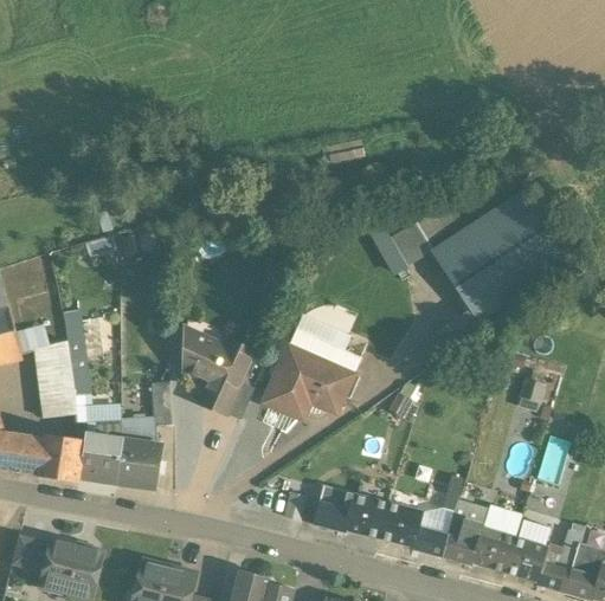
[(328,152),(330,163),(355,159),(353,147),(328,152)]
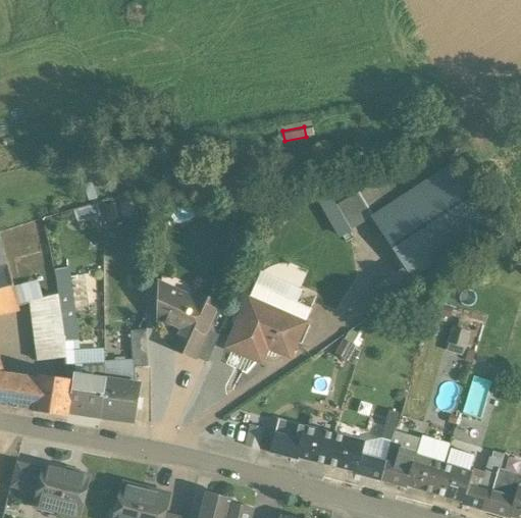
[(460,160),(372,215),(412,276),(499,218),(460,160)]
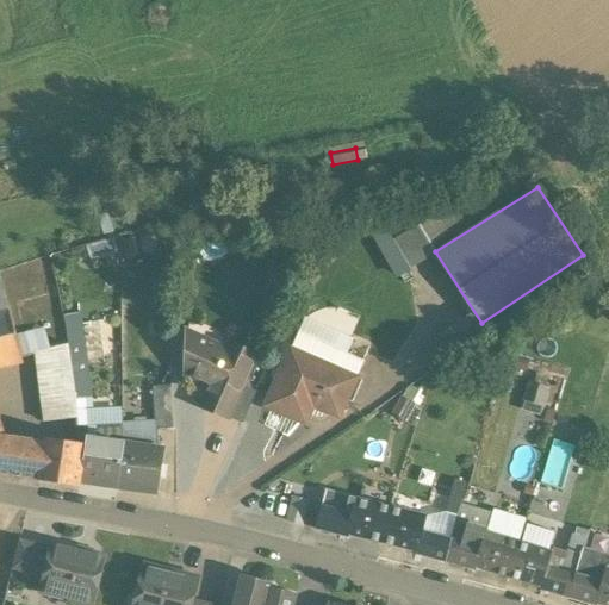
[(0,310),(0,360),(23,354),(17,336),(8,307),(0,310)]
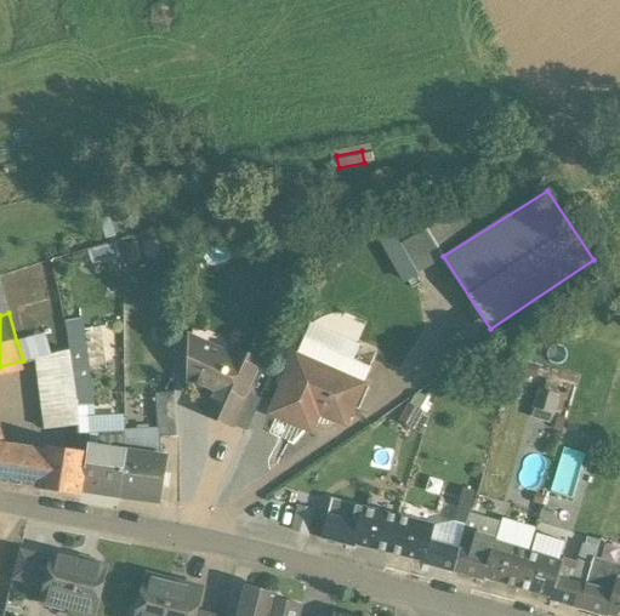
[(66,331),(70,363),(75,398),(79,398),(80,406),(95,404),(83,317),(64,319),(66,331)]
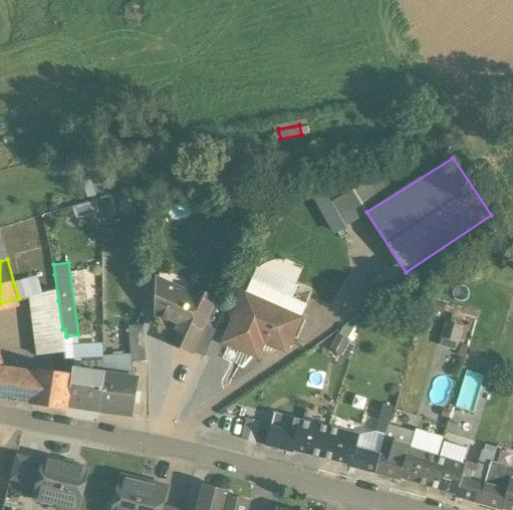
[(54,274),(14,283),(19,298),(28,296),(29,305),(58,300),(54,274)]
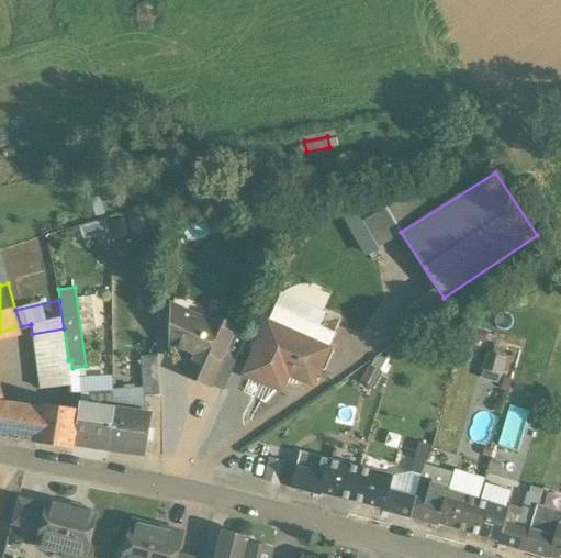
[(275,303),(245,372),(281,388),(288,371),(312,382),(335,330),(275,303)]
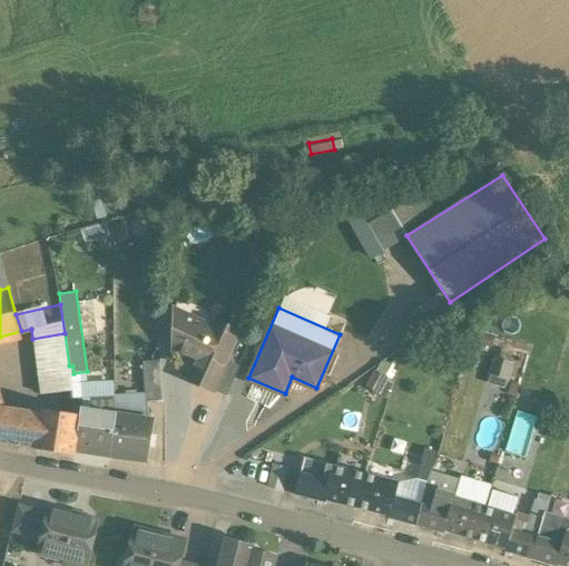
[(215,319),(198,325),(177,315),(177,309),(175,309),(174,347),(198,357),(189,377),(213,388),(226,358),(239,329),(215,319)]
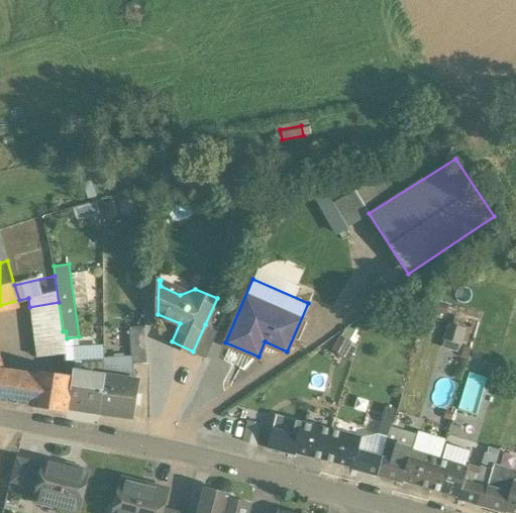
[(29,307),(33,337),(63,331),(59,302),(29,307)]
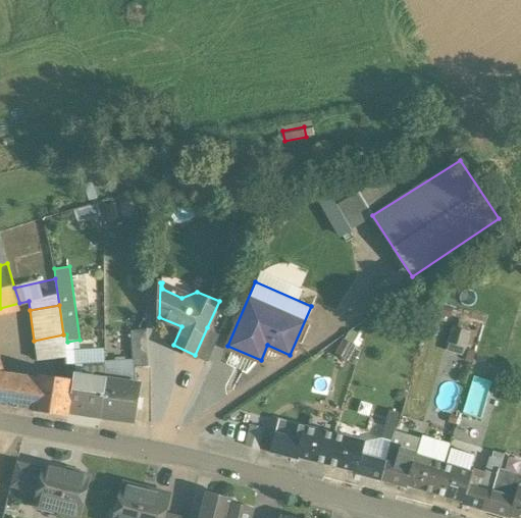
[(219,332),(207,327),(195,355),(207,360),(219,332)]
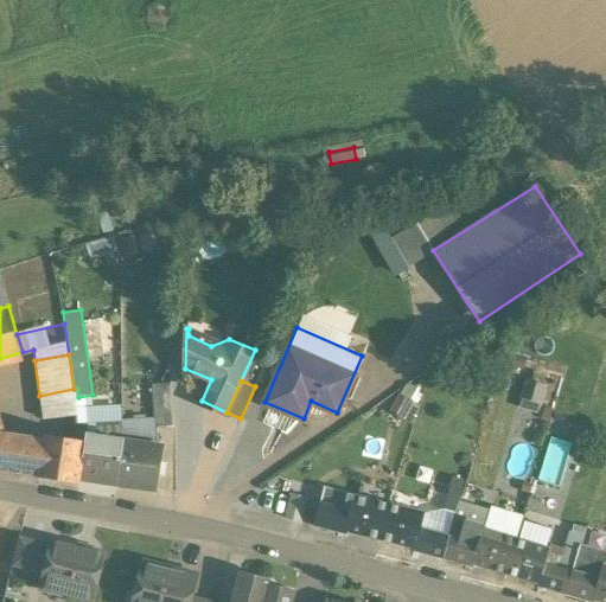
[(152,384),(154,417),(157,417),(157,428),(173,427),(171,383),(152,384)]
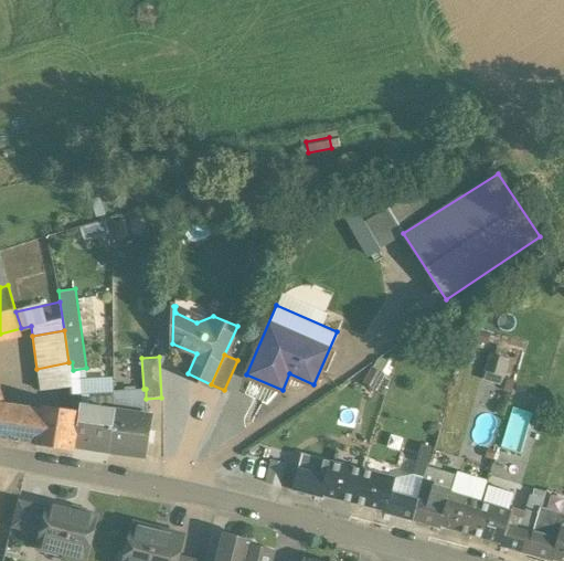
[(68,362),(36,369),(39,391),(74,388),(73,370),(72,362),(68,362)]
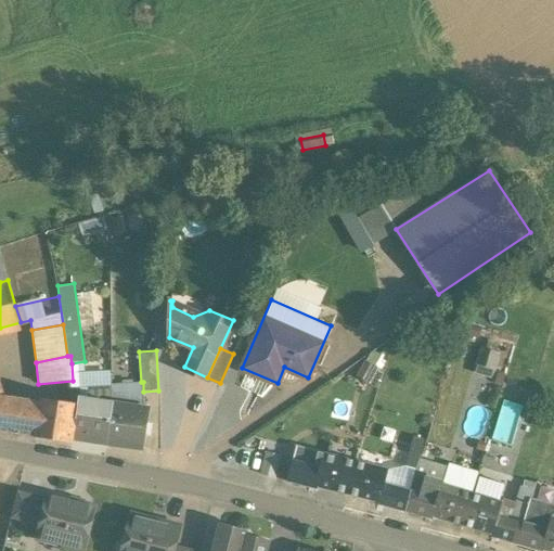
[(113,384),(113,401),(143,407),(143,392),(143,382),(141,382),(113,384)]
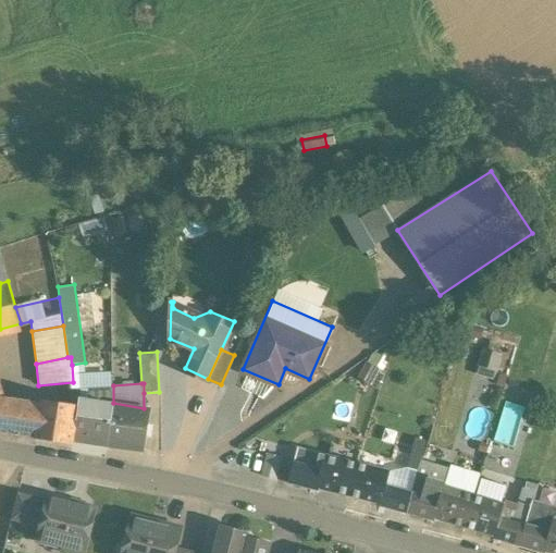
[(79,398),(113,403),(113,385),(81,388),(79,398)]
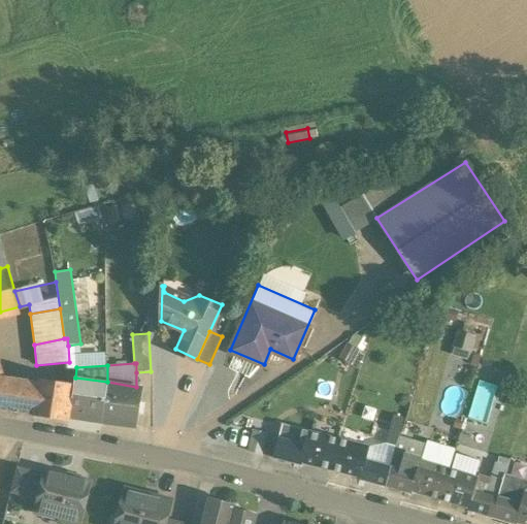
[(41,389),(40,382),(4,377),(0,375),(0,386),(22,390),(40,392),(39,389),(41,389)]
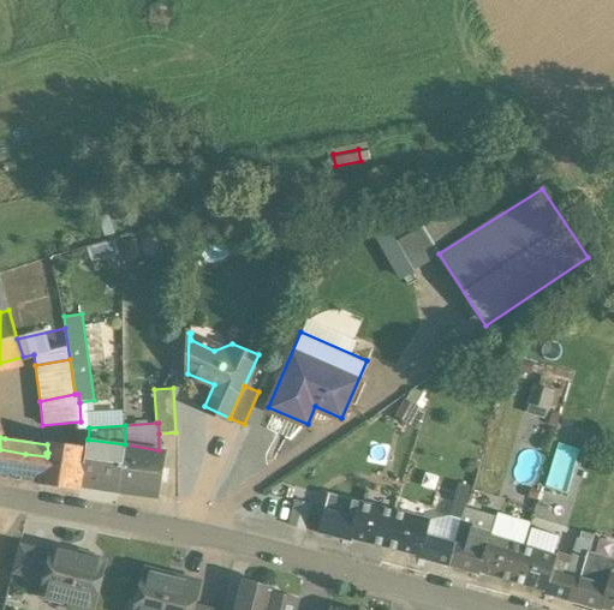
[(87,444),(47,438),(47,444),(48,453),(46,453),(47,456),(25,454),(23,478),(79,488),(82,477),(87,444)]
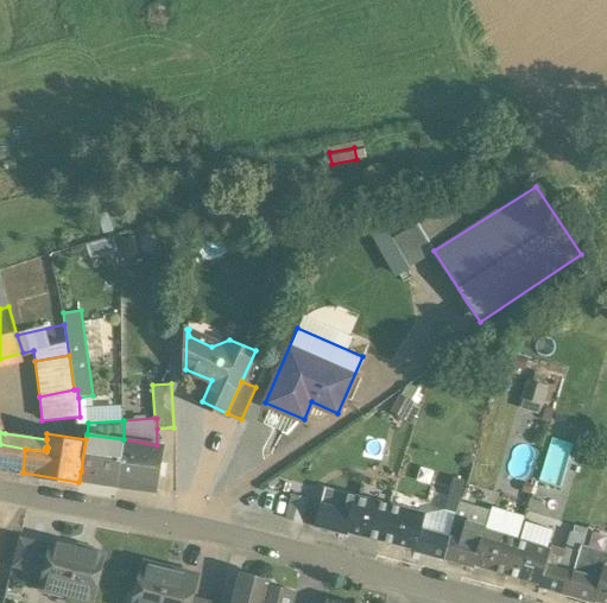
[(124,439),(87,435),(86,439),(81,471),(101,474),(100,478),(118,481),(124,444),(124,439)]
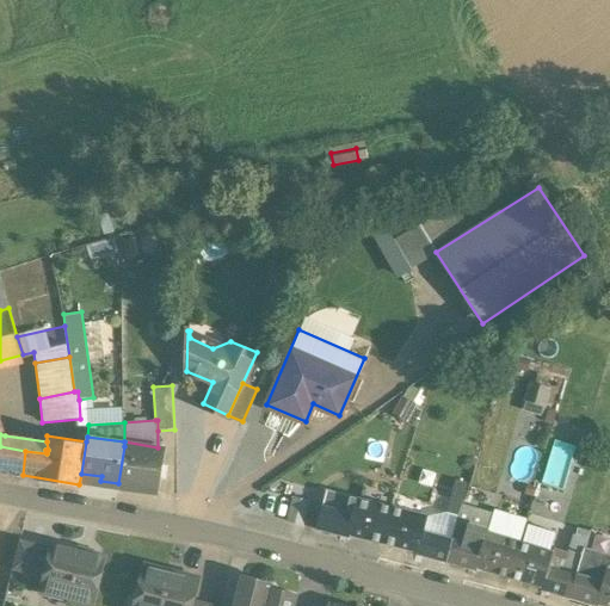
[(544,472),(556,477),(560,469),(562,469),(572,441),(558,437),(544,472)]
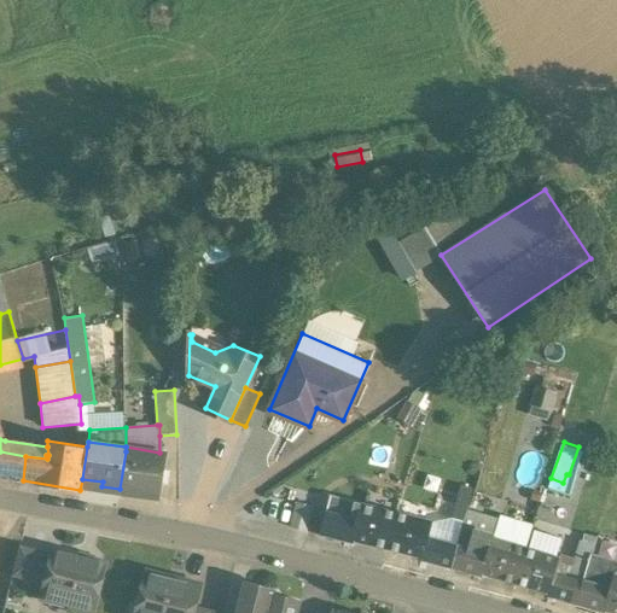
[(159,453),(126,447),(126,451),(120,489),(161,496),(167,454),(159,453)]
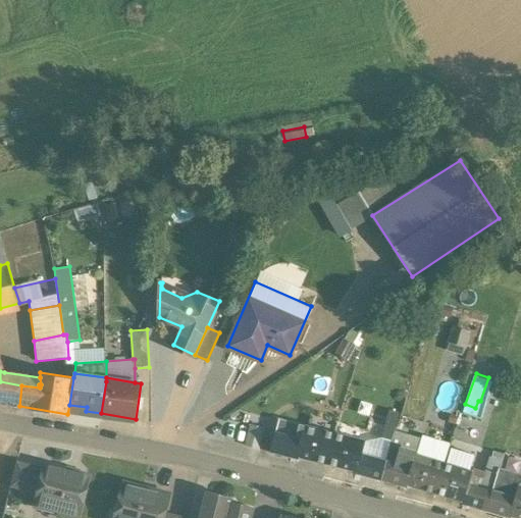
[(0,403),(4,404),(19,406),(21,385),(0,381),(0,403)]
